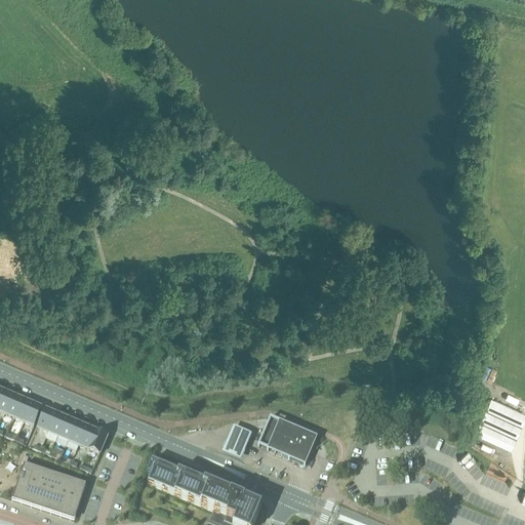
[(12,398),(2,394),(0,399),(0,413),(4,416),(12,398)]
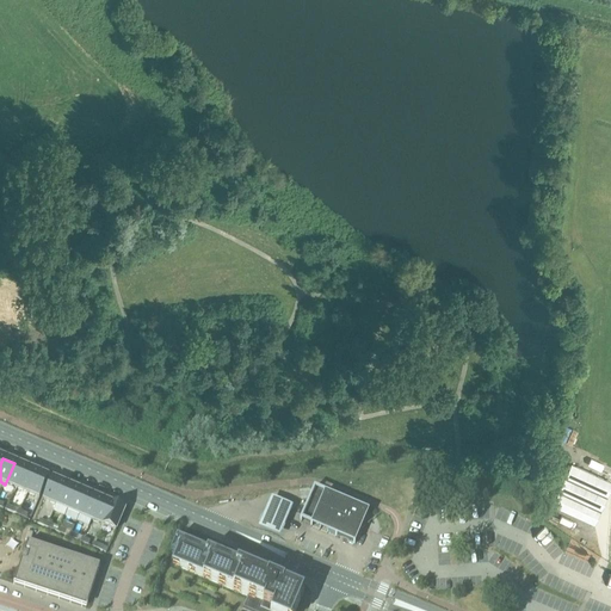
[(25,468),(14,463),(5,485),(17,489),(25,468)]
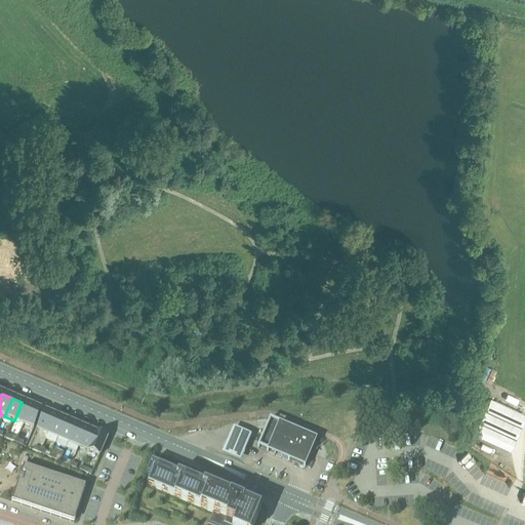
[(524,419),(524,413),(491,398),(474,434),(511,451),(514,445),(508,442),(518,418),(524,421),(524,419)]
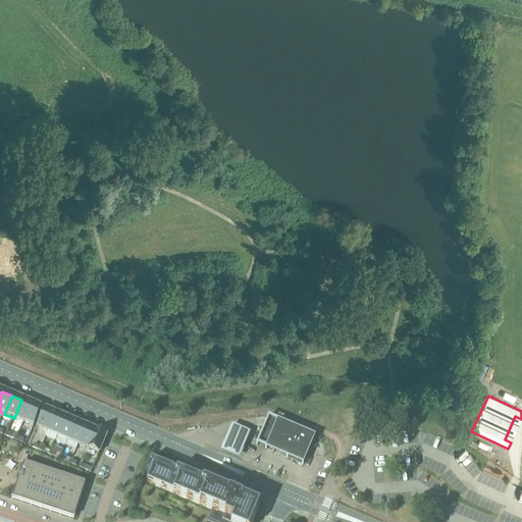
[(32,404),(21,400),(14,418),(23,422),(32,404)]
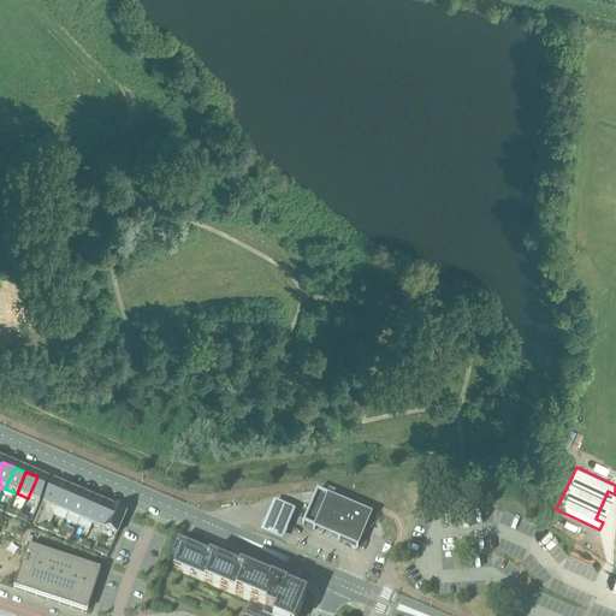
[(48,481),(37,477),(28,498),(40,503),(48,481)]
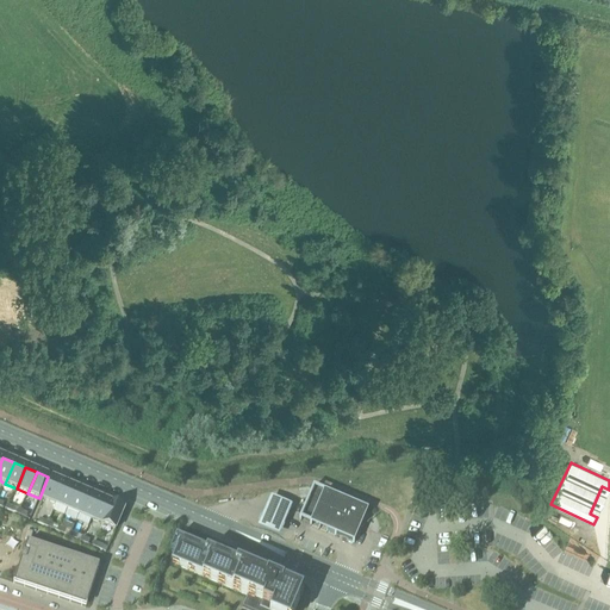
[(64,484),(53,479),(43,499),(56,505),(64,484)]
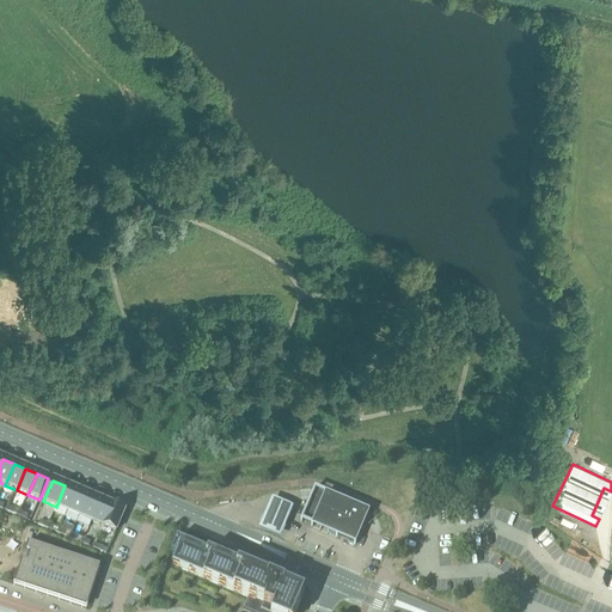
[(77,491),(65,485),(56,507),(68,512),(77,491)]
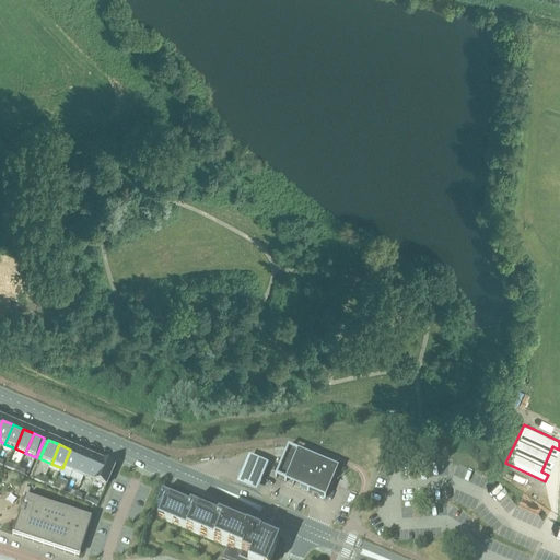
[(338,469),(288,447),(275,478),(312,494),(317,497),(319,498),(325,500),(328,493),(331,485),(338,469)]
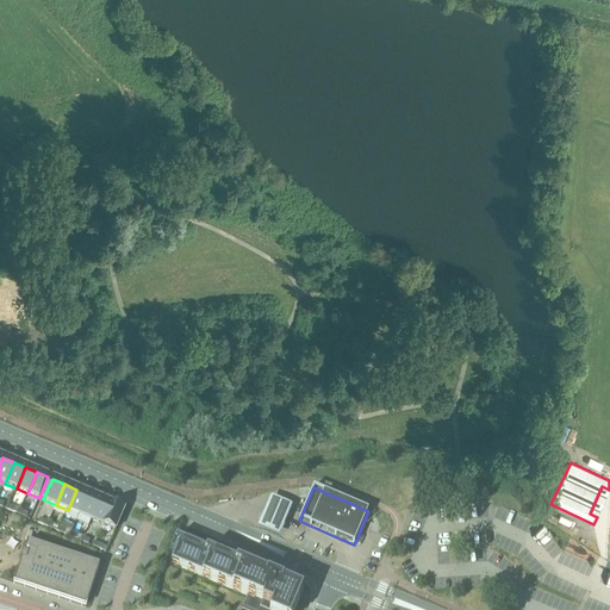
[(88,495),(76,490),(68,510),(79,515),(88,495)]
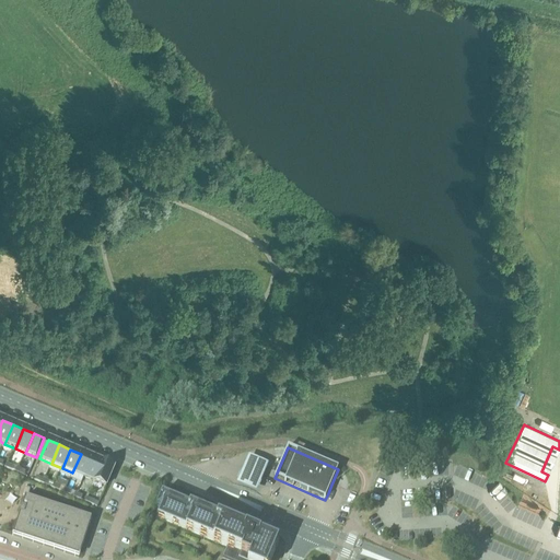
[(92,458),(81,454),(72,473),(83,478),(92,458)]
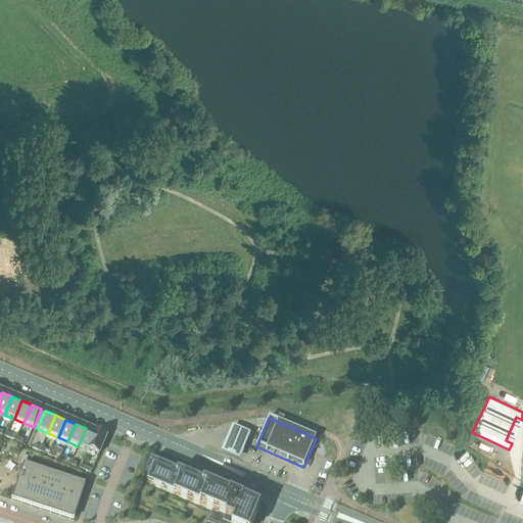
[(96,432),(86,428),(78,446),(88,450),(96,432)]
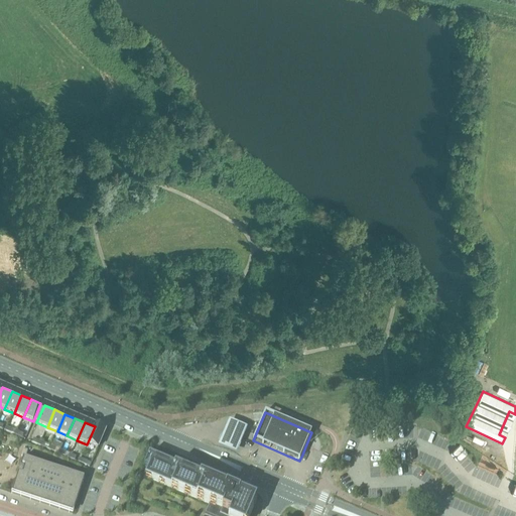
[(217,448),(236,457),(248,431),(229,422),(217,448)]
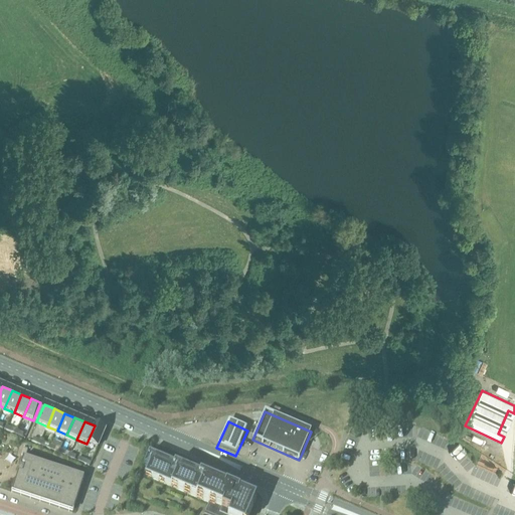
[(105,431),(95,425),(87,444),(98,448),(105,431)]
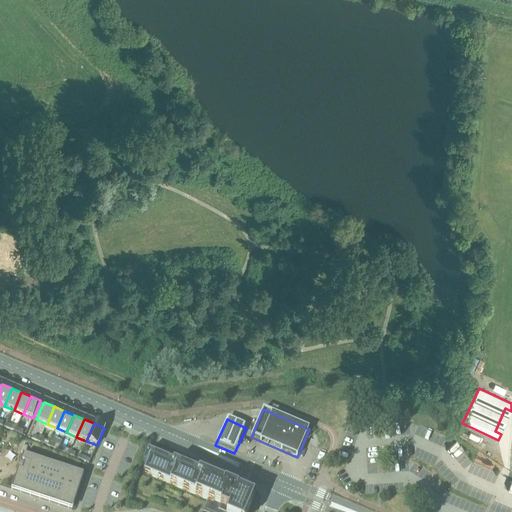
[(150,458),(147,466),(145,471),(151,473),(150,476),(158,479),(159,477),(164,479),(162,482),(170,485),(171,482),(176,484),(175,487),(183,490),(184,487),(189,490),(188,492),(196,496),(197,493),(202,495),(201,498),(207,500),(203,510),(207,511),(247,511),(251,504),(249,502),(251,496),(238,490),(224,484),(223,487),(152,458),(153,454),(148,452),(146,456),(150,458)]
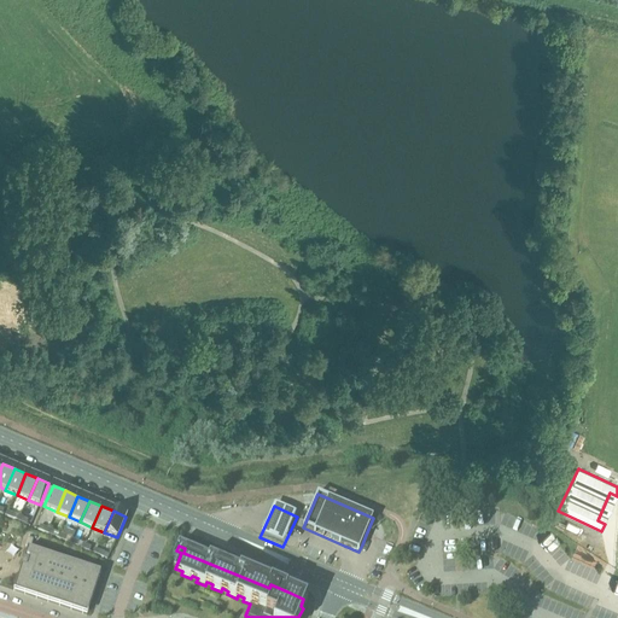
[(28,551),(22,569),(28,571),(34,552),(28,551)]
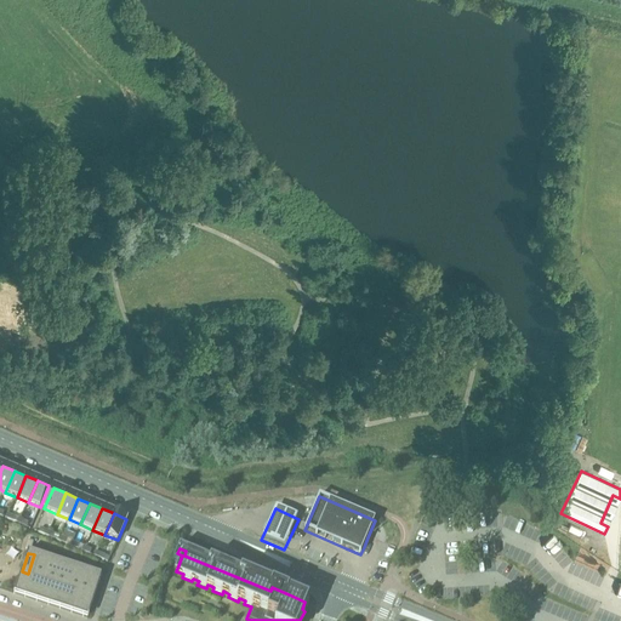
[(36,559),(26,594),(85,614),(96,580),(39,560),(36,559)]
